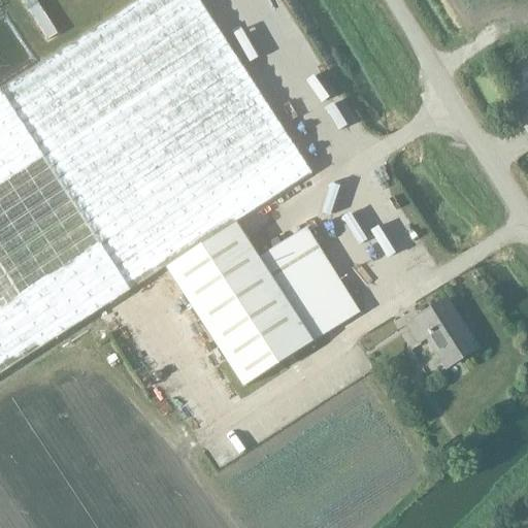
[(198,0),(136,0),(0,89),(0,95),(128,291),(164,268),(198,245),(234,222),(310,172),(198,0)]
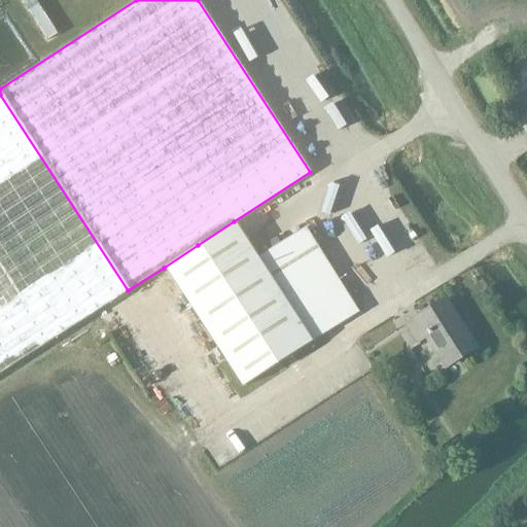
[(0,0),(0,20),(40,0),(0,0)]
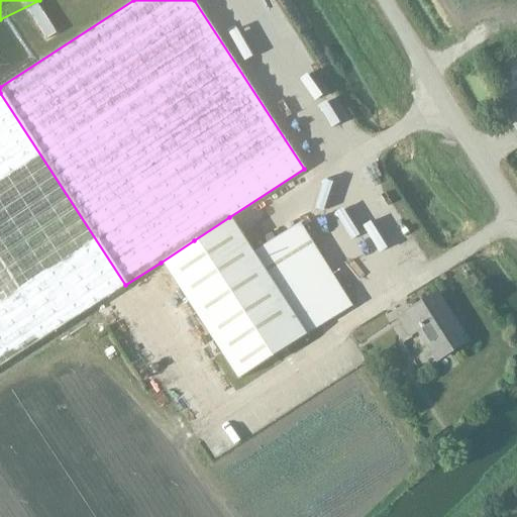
[(0,93),(0,366),(125,285),(0,93)]
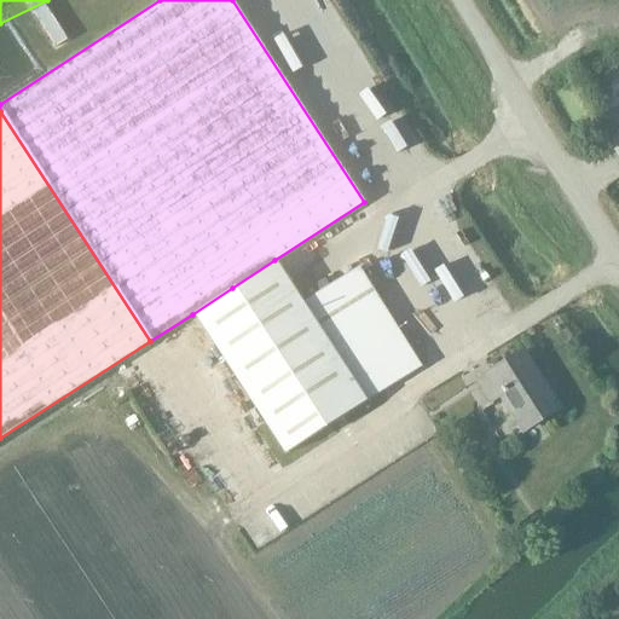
[(232,288),(192,314),(285,456),(366,404),(300,302),(301,300),(275,260),(232,288)]
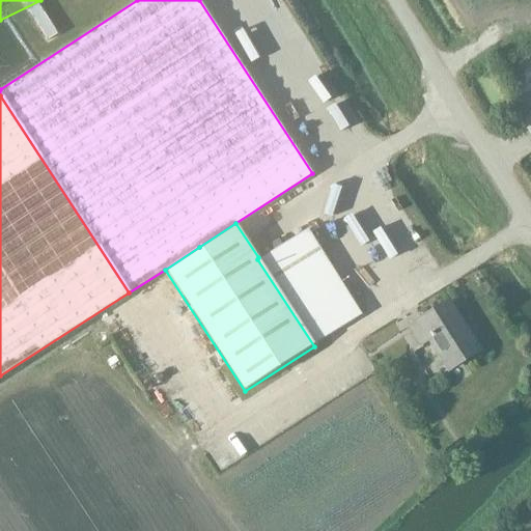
[(307,226),(258,257),(315,345),(335,332),(364,313),(307,226)]
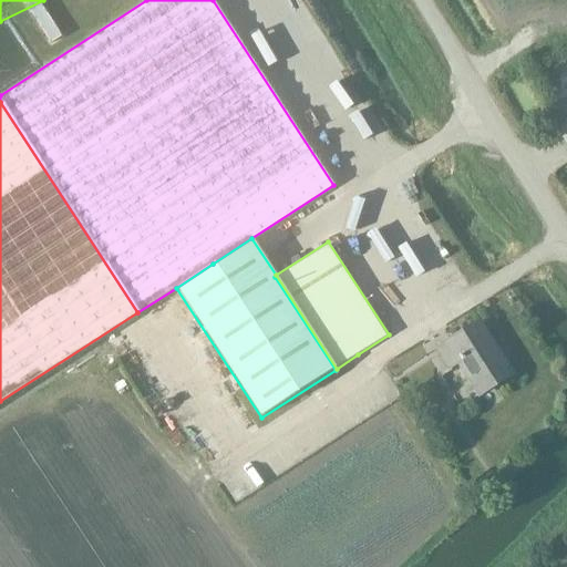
[(512,374),(504,361),(480,322),(444,344),(436,349),(449,368),(457,362),(478,395),(512,374)]
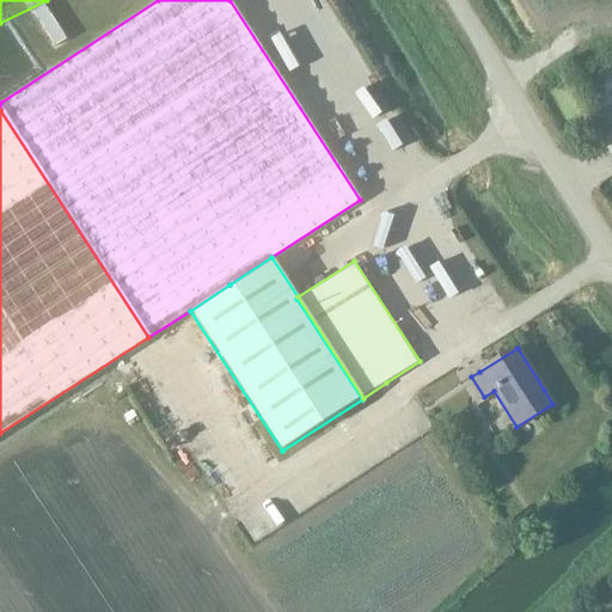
[(157,368),(130,385),(171,446),(196,428),(157,368)]
